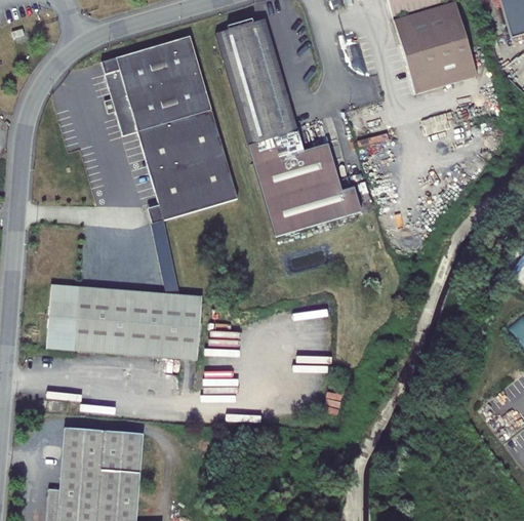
[(393,0),(397,10),(432,0),(393,0)]
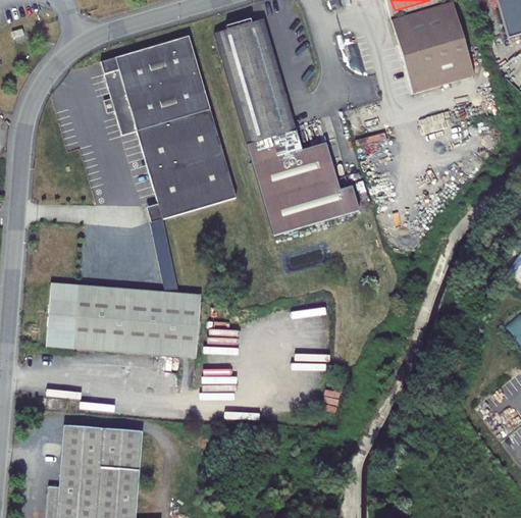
[(439,0),(395,13),(417,87),(478,68),(457,0),(439,0)]
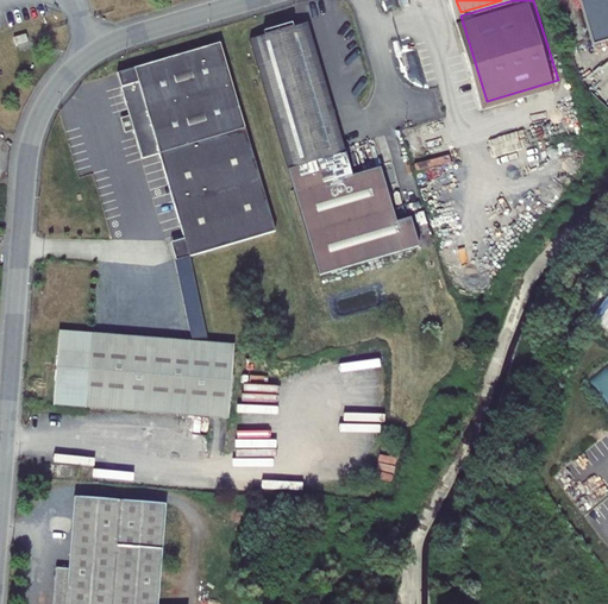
[(588,0),(600,37),(607,33),(607,0),(588,0)]
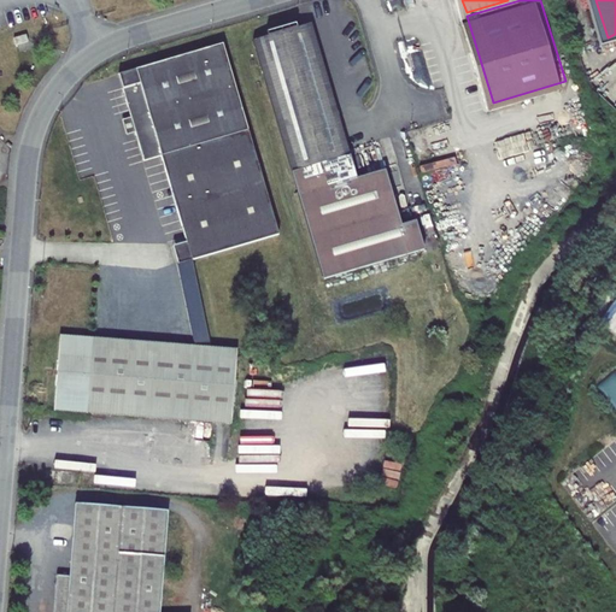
[(268,33),(253,36),(324,276),(426,246),(417,217),(403,221),(386,166),(357,175),(311,19),(297,23),(295,19),(267,28),(268,33)]
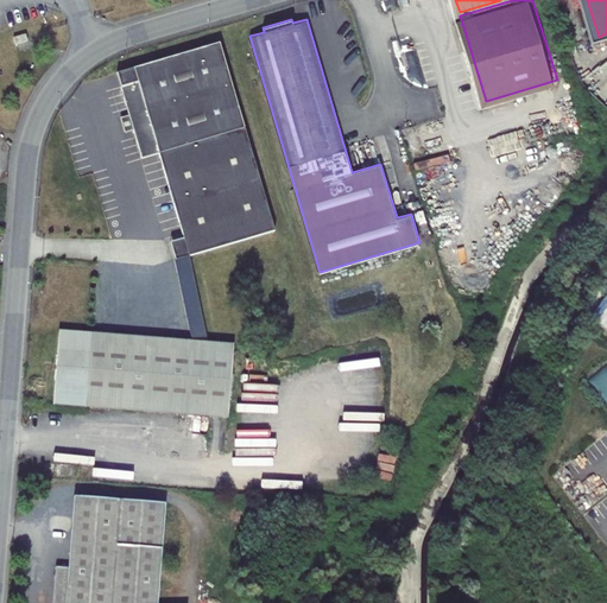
[(158,151),(183,236),(189,254),(276,228),(220,39),(134,64),(139,80),(121,84),(128,112),(133,126),(141,156),(158,151)]
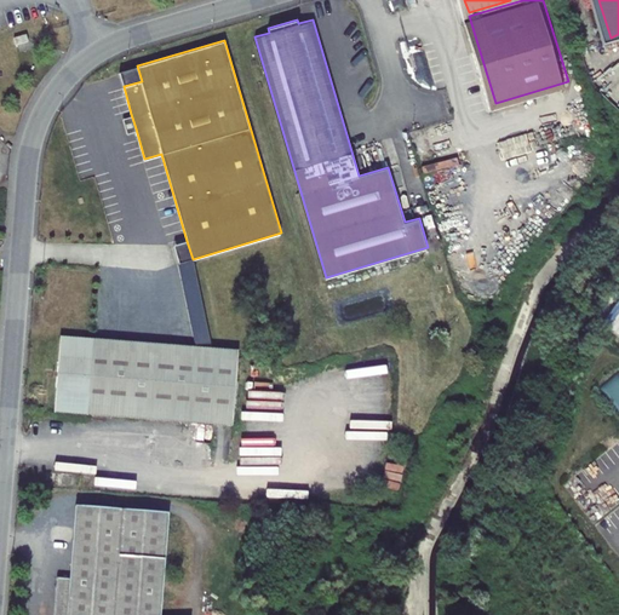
[(119,72),(124,86),(142,81),(137,65),(119,72)]
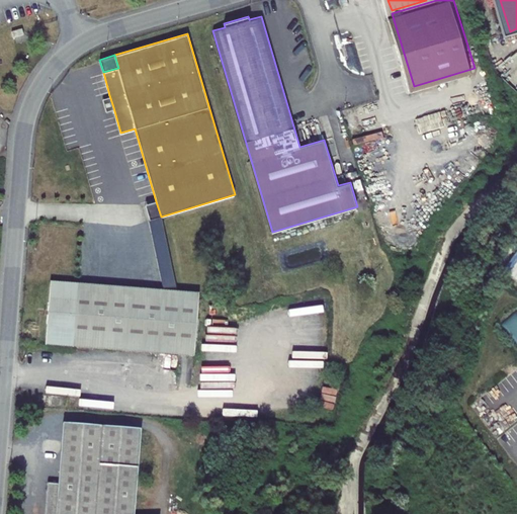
[(106,109),(113,107),(109,95),(103,97),(106,109)]
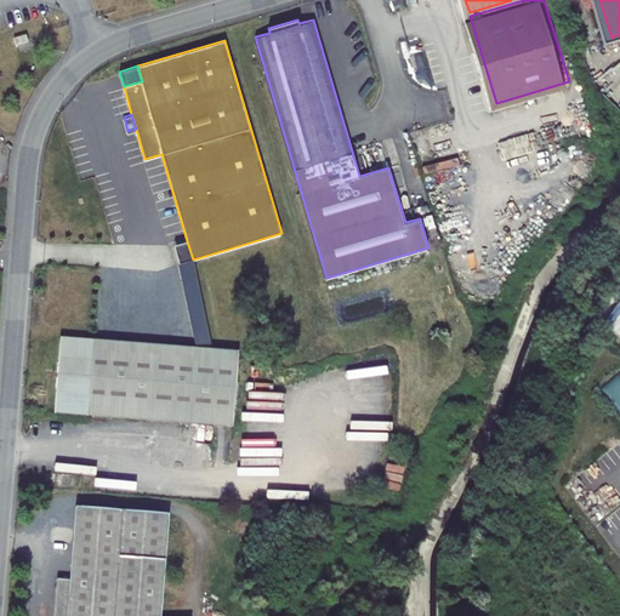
[(193,260),(187,241),(172,245),(178,263),(197,347),(211,348),(193,260)]
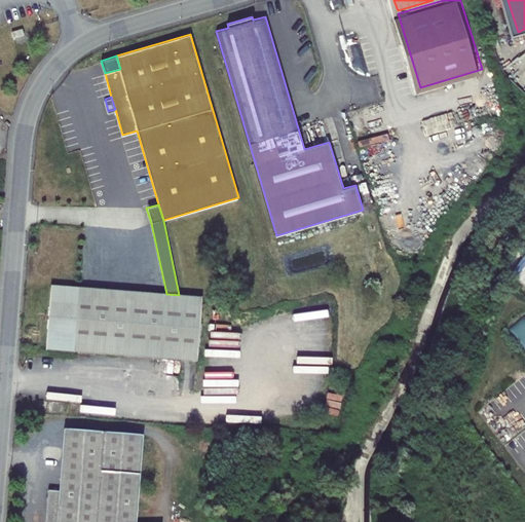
[(76,342),(197,352),(201,305),(80,295),(81,287),(51,284),(46,347),(76,350),(76,342)]
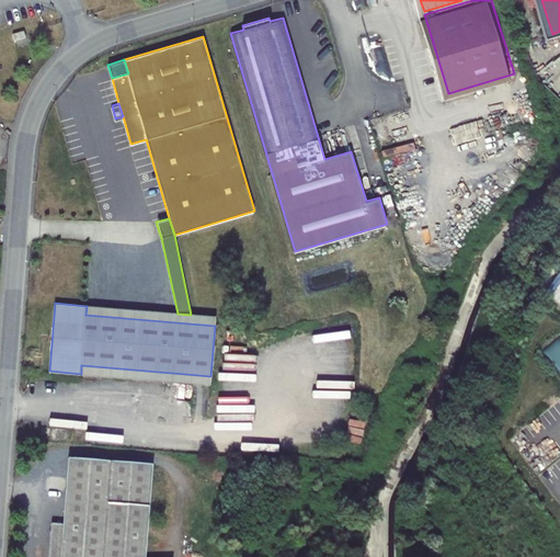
[(178,314),(87,306),(86,315),(215,326),(216,318),(191,315),(178,314)]
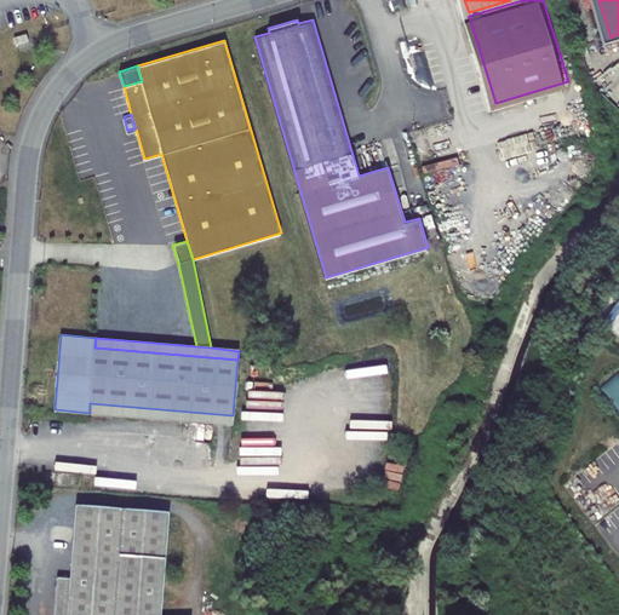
[(618,368),(603,383),(618,400),(618,368)]
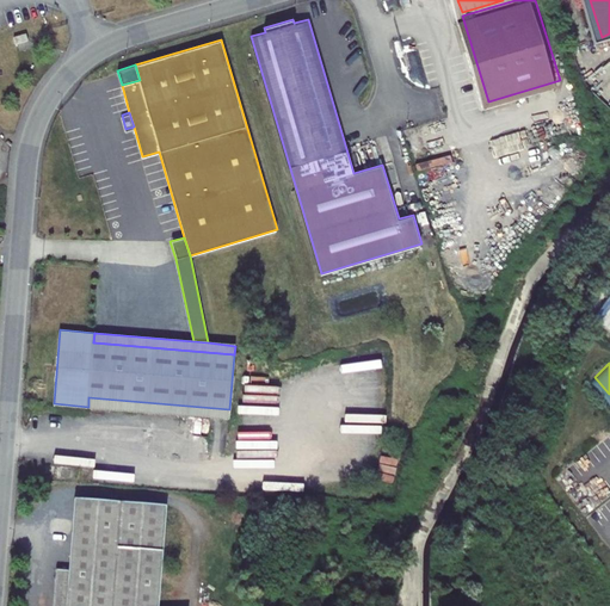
[(228,420),(229,409),(88,397),(88,407),(228,420)]
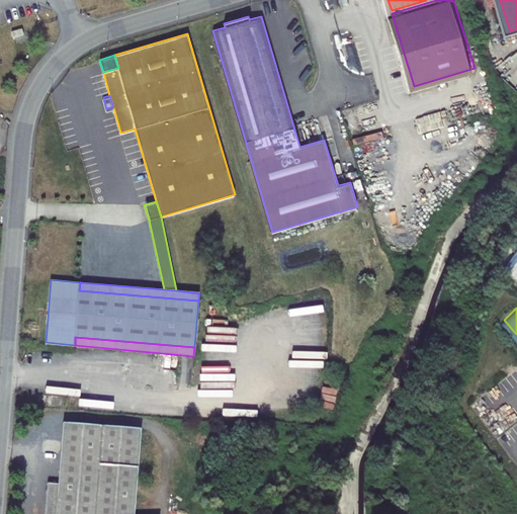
[(134,513),(142,428),(64,422),(59,483),(48,482),(45,513),(134,513)]
